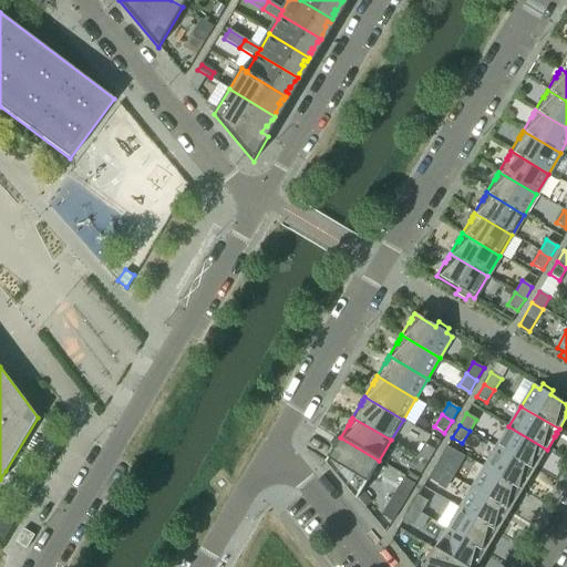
[(547,450),(508,426),(496,447),(535,470),(542,457),(540,456),(544,453),(545,453),(547,450)]
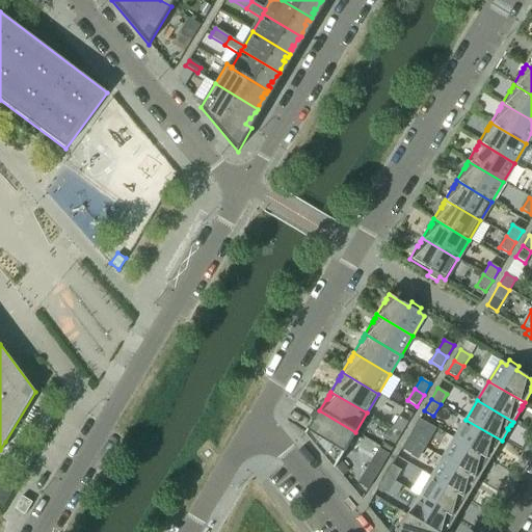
[(347,446),(355,432),(319,410),(317,415),(318,415),(316,419),(315,418),(306,433),(342,477),(348,472),(340,460),(348,446),(347,446)]
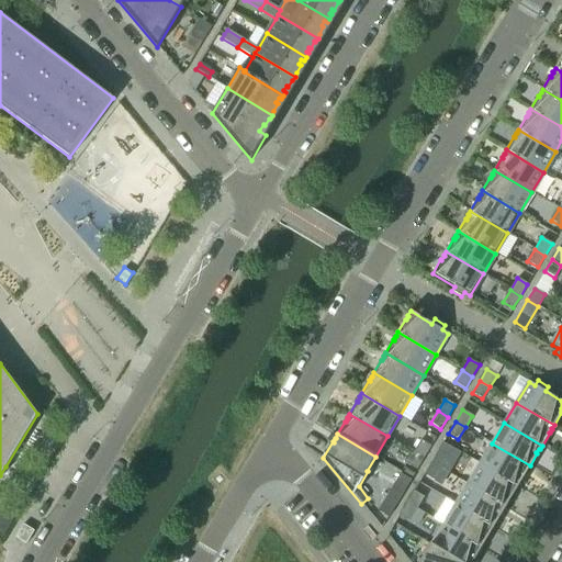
[(424,458),(430,446),(420,440),(414,452),(424,458)]
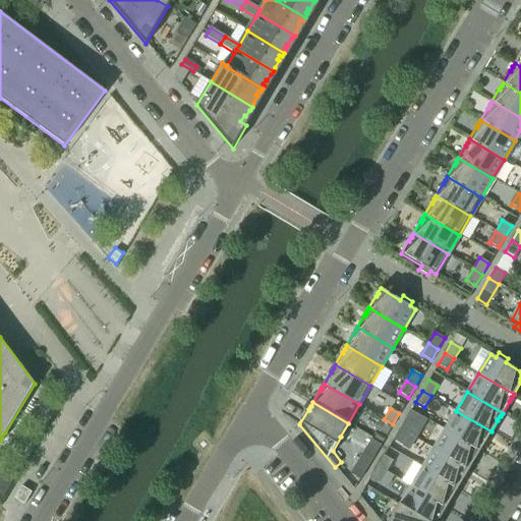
[(491,431),(456,411),(445,429),(480,451),(486,440),(485,439),(488,435),(489,436),(491,431)]
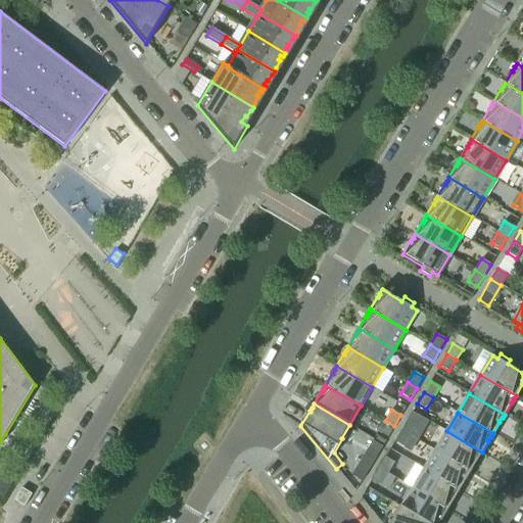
[(411,436),(417,425),(408,419),(401,430),(411,436)]
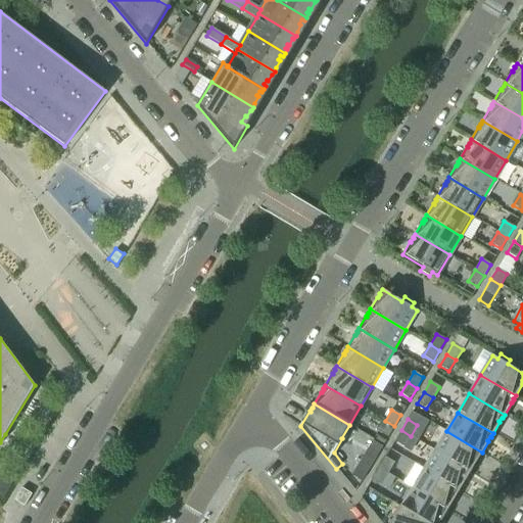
[(387,437),(394,426),(385,421),(378,432),(387,437)]
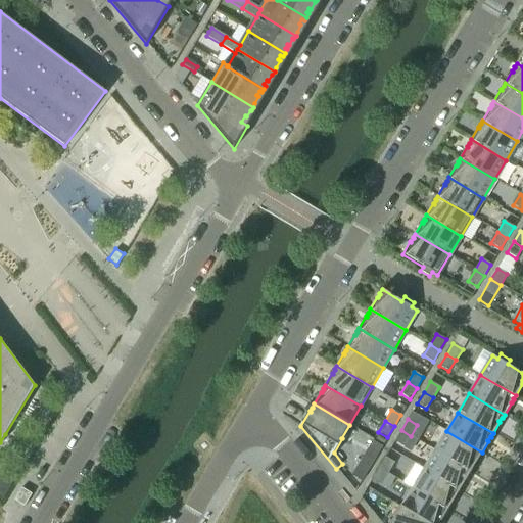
[(403,447),(411,436),(401,430),(394,441),(403,447)]
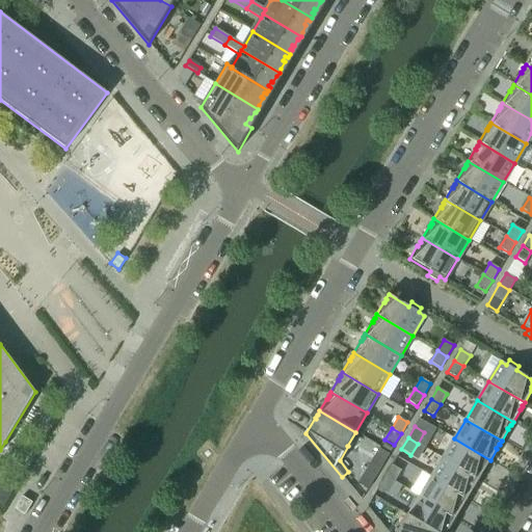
[(490,460),(454,439),(443,458),(478,480),(485,468),(484,468),(486,463),(487,464),(490,460)]
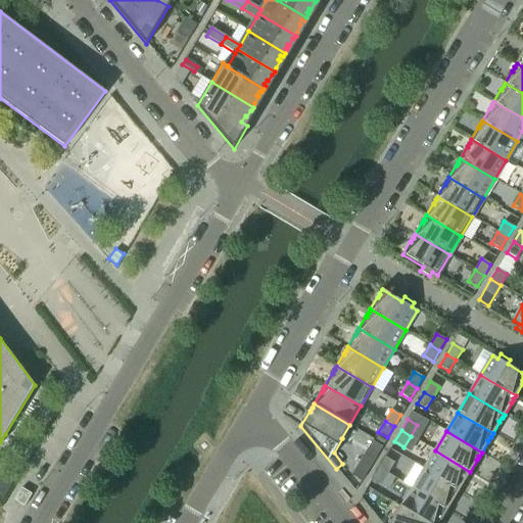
[(362,481),(382,447),(373,441),(351,476),(362,481)]
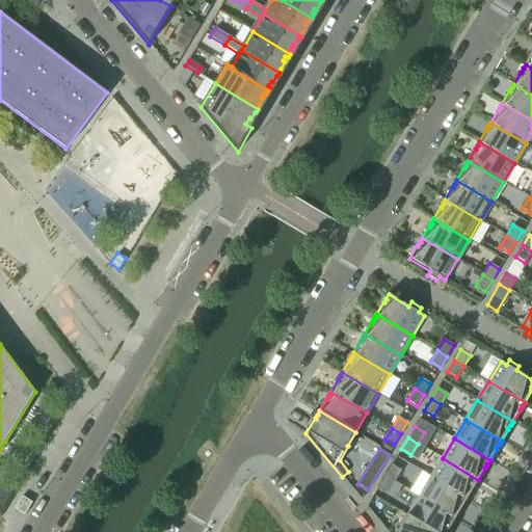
[(478,480),(443,458),(431,478),(467,499),(474,487),(473,486),(475,482),(476,483),(478,480)]
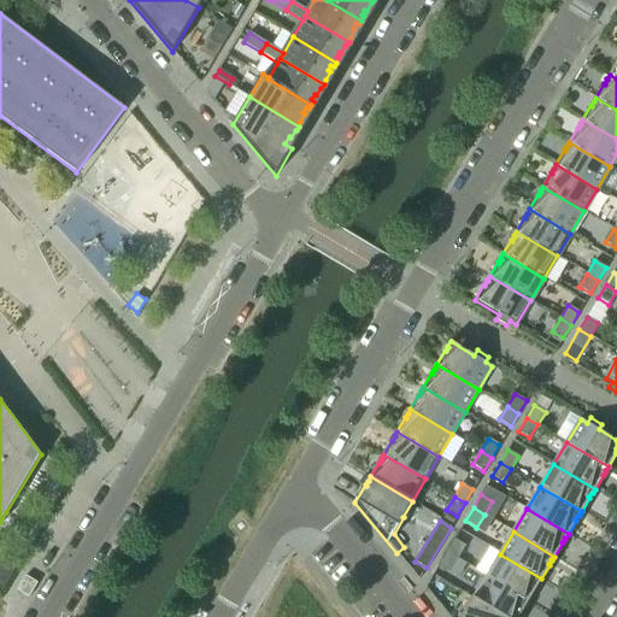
[(458,559),(465,546),(454,539),(446,552),(458,559)]
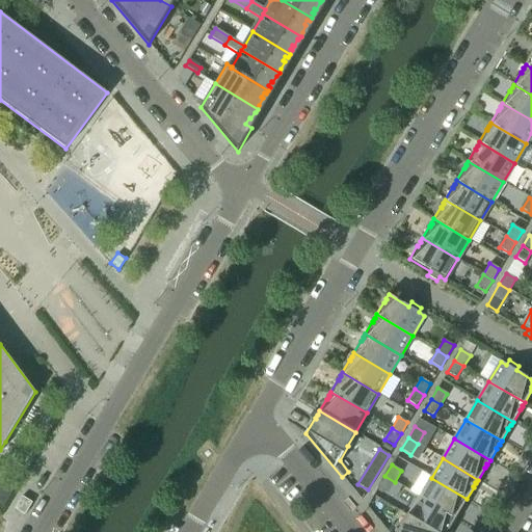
[(17,483),(3,475),(0,480),(0,505),(1,508),(17,483)]
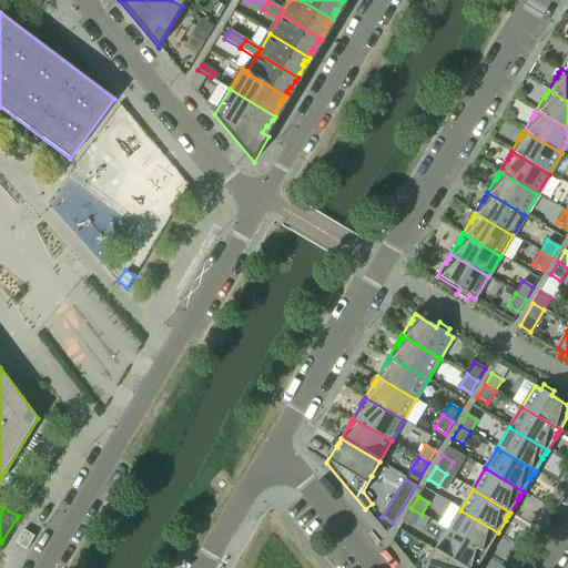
[(414,527),(422,515),(411,508),(404,520),(414,527)]
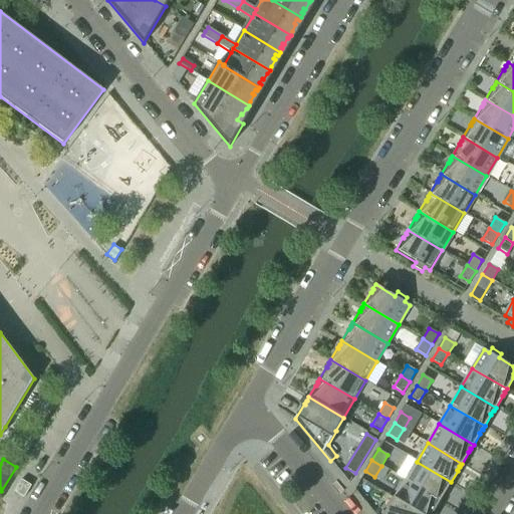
[(451,482),(417,462),(406,480),(440,501),(447,489),(446,489),(448,485),(449,486),(451,482)]
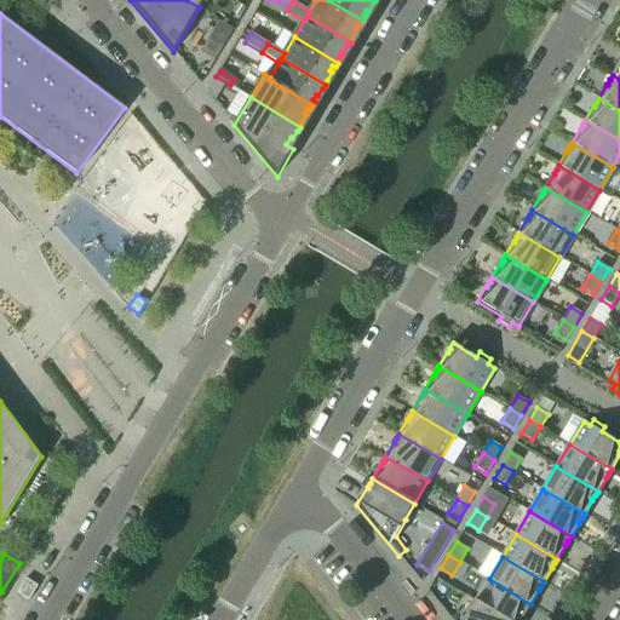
[(38,586),(26,579),(17,593),(29,601),(38,586)]
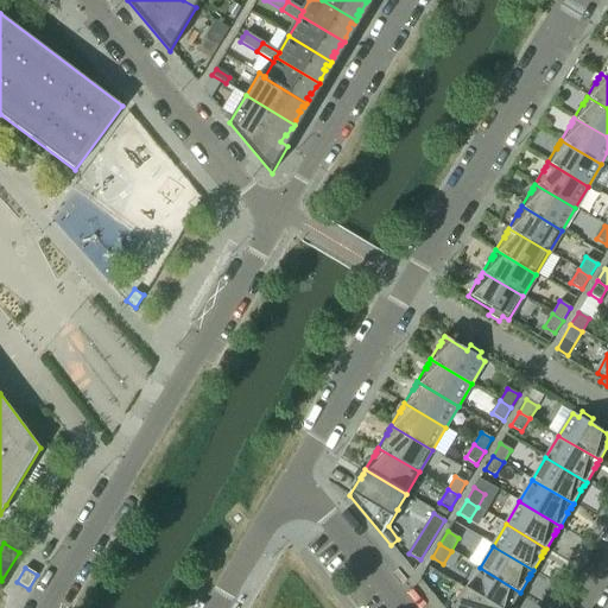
[(520,593),(480,568),(467,590),(496,607),(511,607),(515,601),(514,600),(517,596),(518,596),(520,593)]
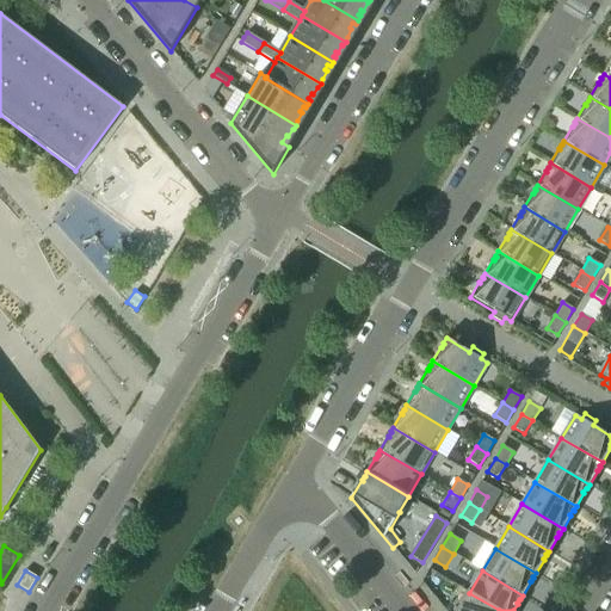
[(499,610),(469,593),(460,608),(458,608),(456,610),(499,610)]
